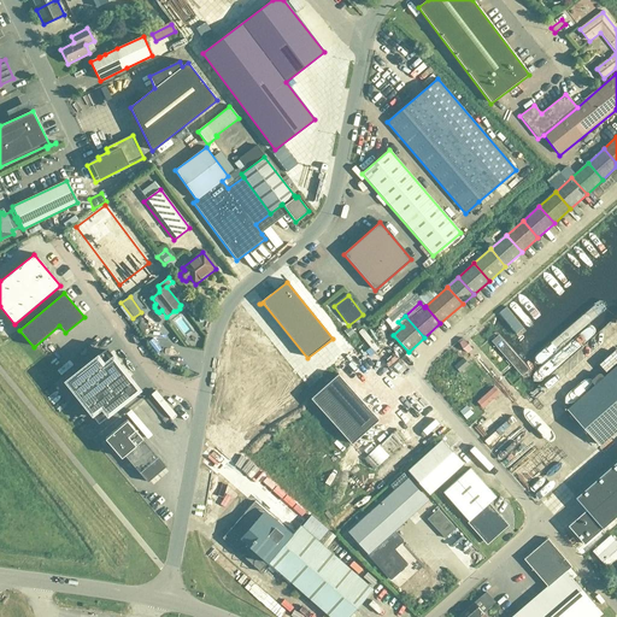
[(304,385),(254,323),(235,338),(242,347),(230,358),(234,363),(228,368),(244,387),(222,405),(229,413),(218,423),(233,442),(304,385)]
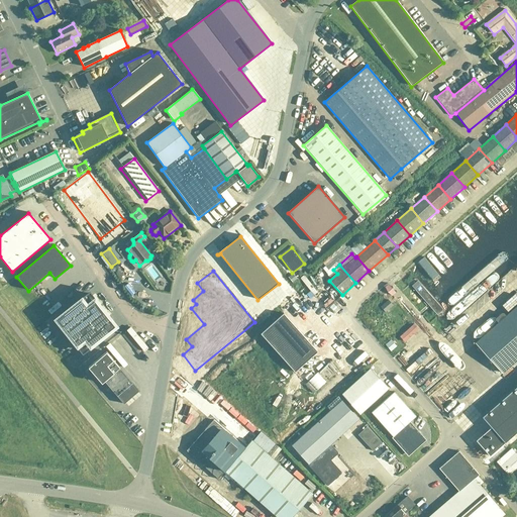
[(444,311),(417,281),(411,280),(411,286),(438,317),(444,311)]
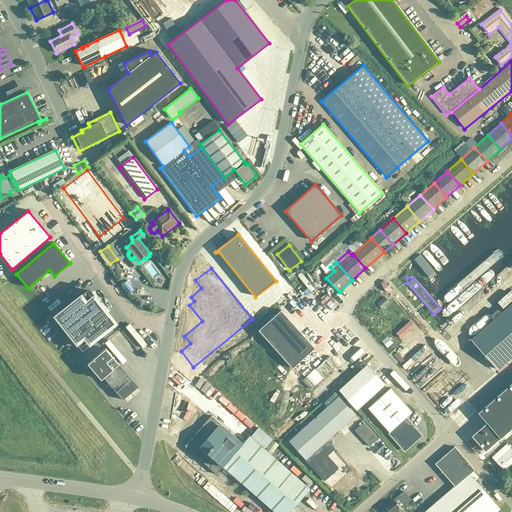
[(385,282),(379,286),(385,295),(390,292),(385,282)]
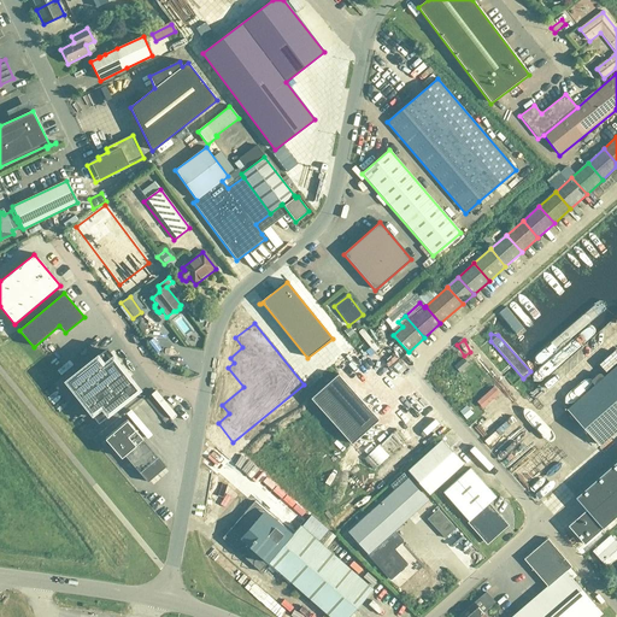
[(68,382),(99,419),(137,389),(106,351),(68,382)]
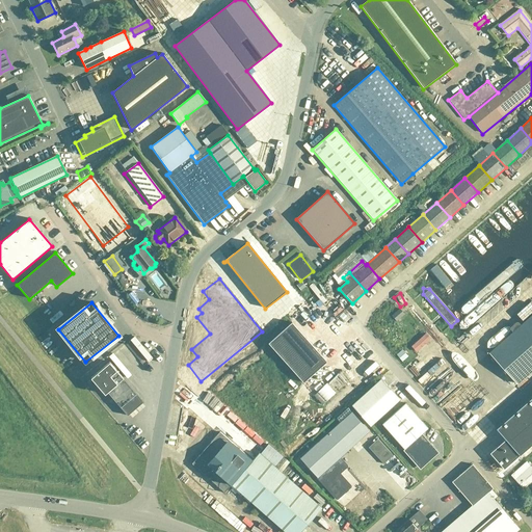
[(414,322),(419,319),(414,311),(408,313),(414,322)]
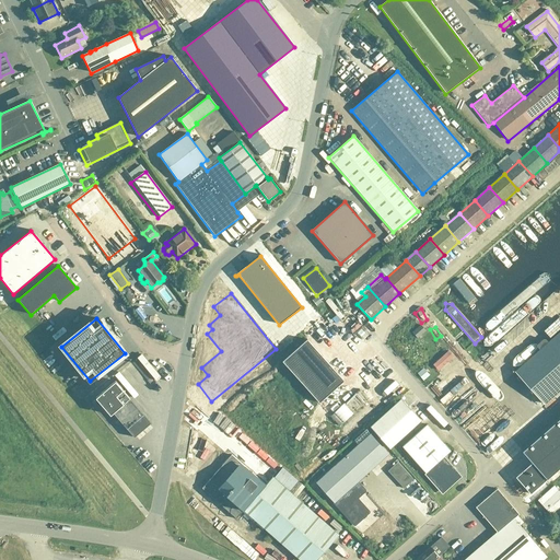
[(559,333),(548,343),(545,340),(544,340),(537,346),(537,347),(540,350),(515,372),(545,405),(559,391),(559,333)]
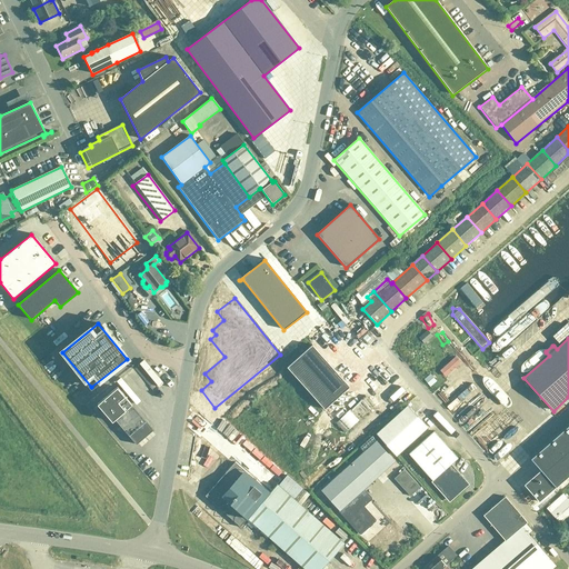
[(349,388),(311,346),(287,368),(325,410),(349,388)]
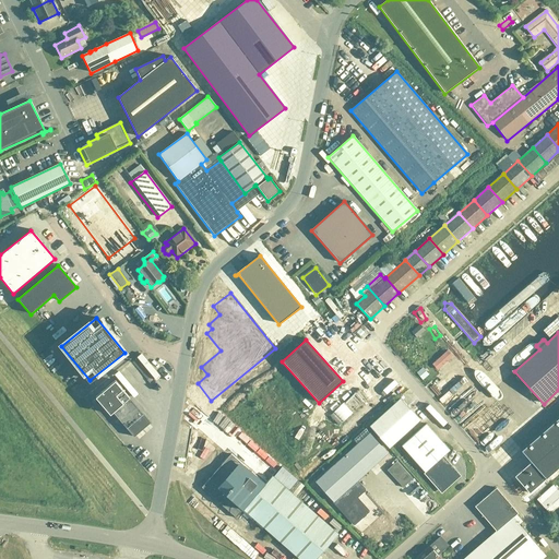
[(416,376),(420,383),(427,379),(424,371),(416,376)]
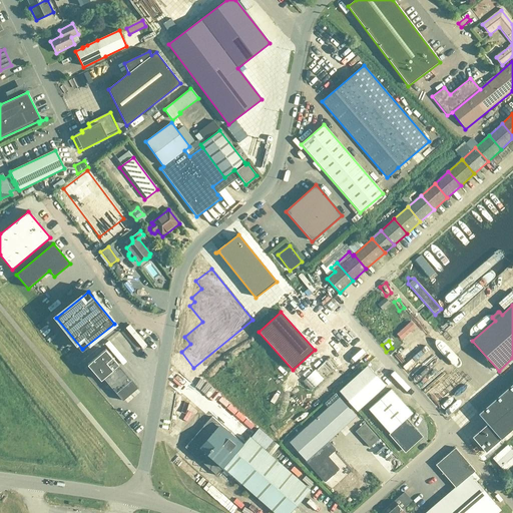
[(415,345),(403,355),(407,360),(419,349),(415,345)]
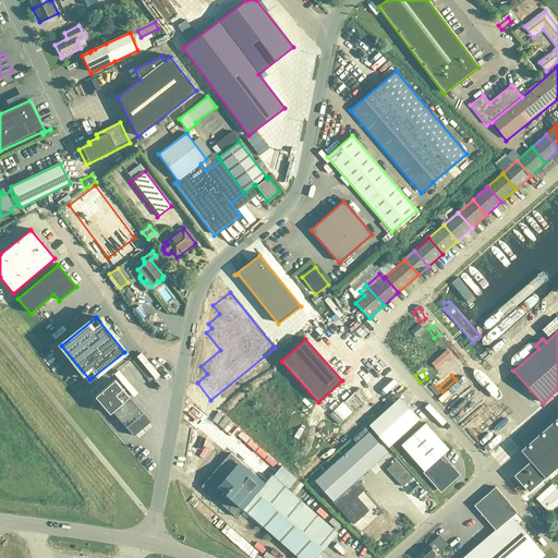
[(114,380),(95,397),(110,414),(112,412),(133,436),(150,422),(114,380)]
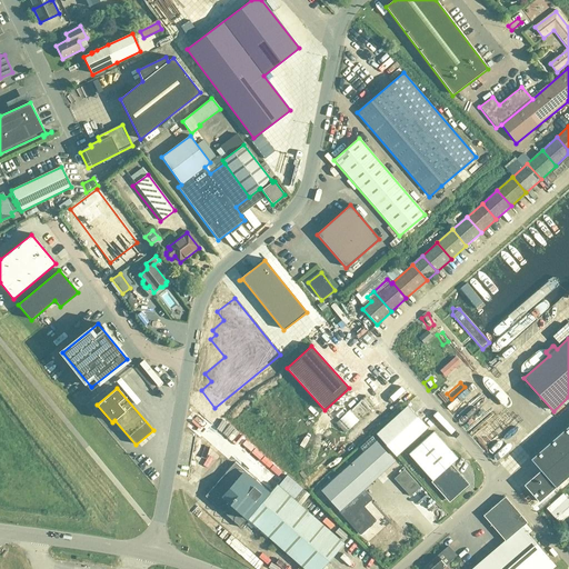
[(408,445),(427,428),(407,407),(377,435),(386,445),(396,456),(408,445)]
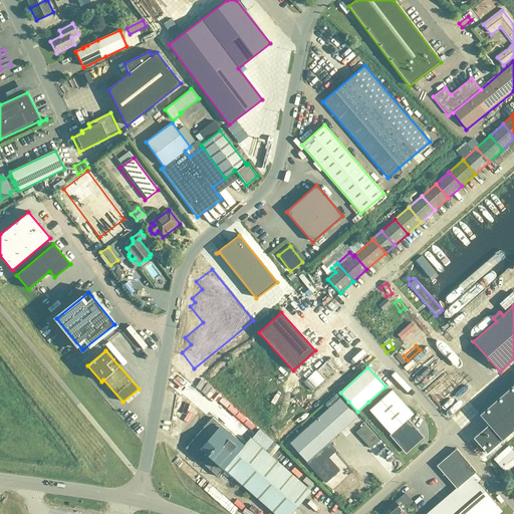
[(417,368),(411,374),(415,378),(421,372),(417,368)]
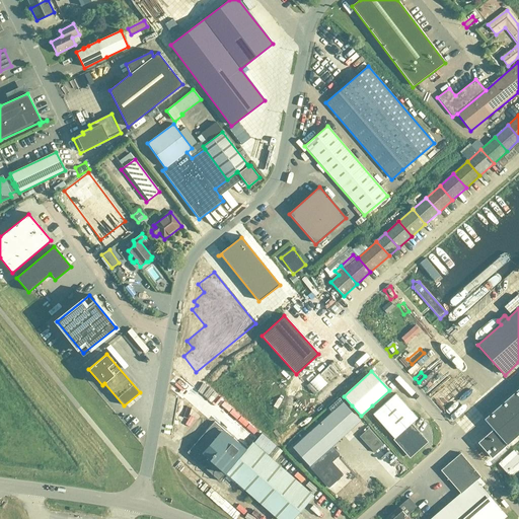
[(429,396),(445,380),(441,376),(425,392),(429,396)]
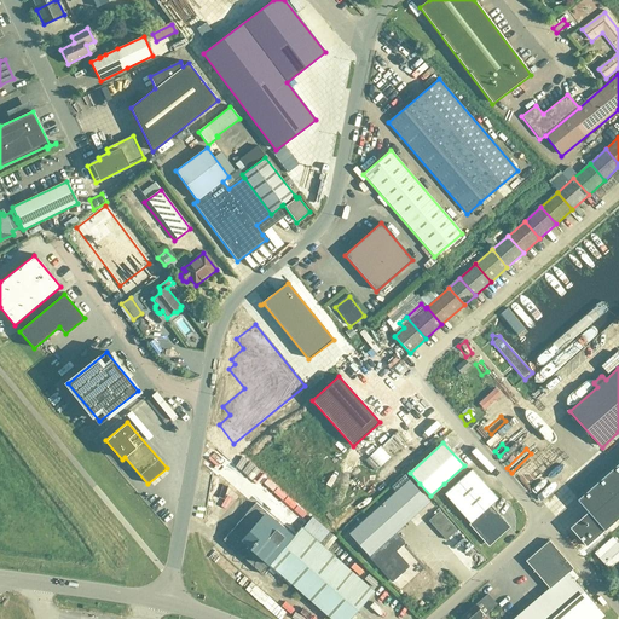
[(618,463),(577,501),(588,513),(570,528),(585,547),(618,518),(618,463)]
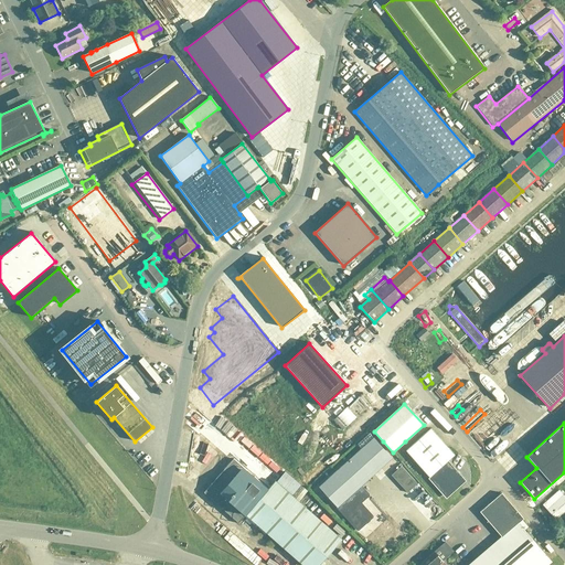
[(272,445),(277,436),(267,428),(260,437),(272,445)]
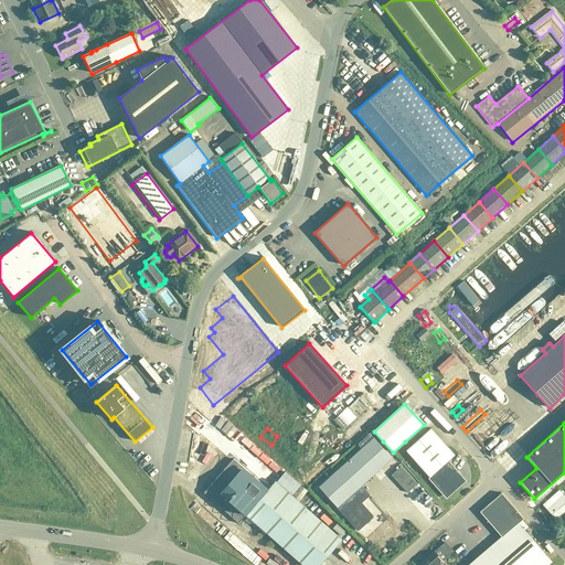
[(447,498),(465,481),(447,462),(455,456),(430,429),(405,451),(429,478),(447,498)]
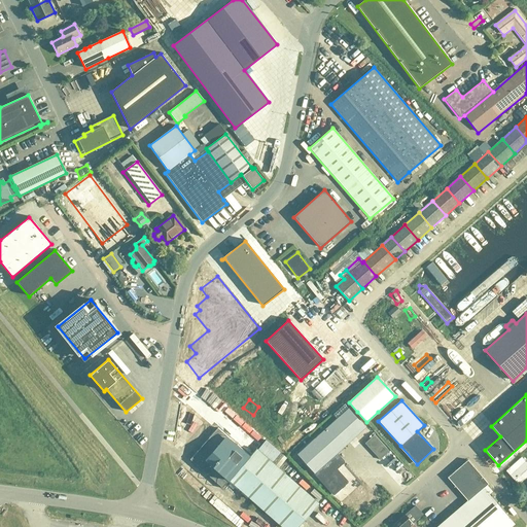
[(280,408),(291,419),(295,416),(283,403),(280,408)]
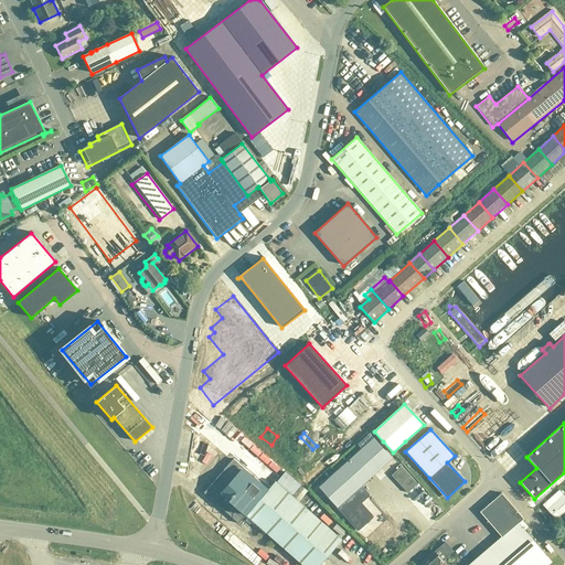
[(358,530),(360,531),(362,531),(365,528),(366,525),(365,523),(371,518),(359,504),(364,499),(356,490),(391,459),(373,439),(319,488),(358,531),(358,530)]
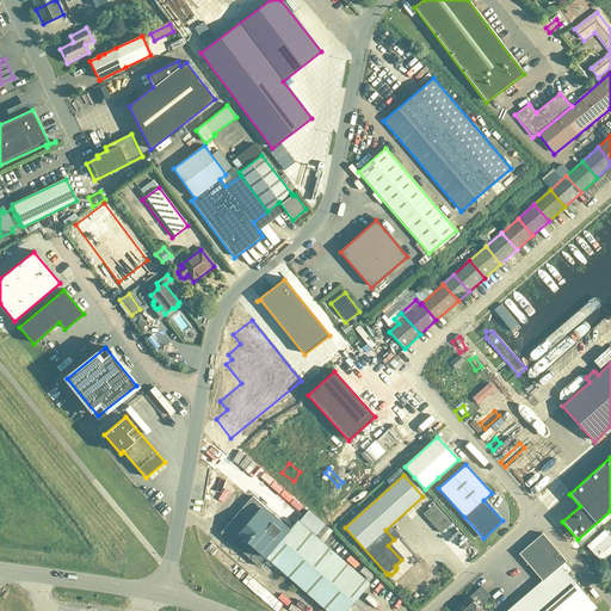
[(297,522),(290,530),(252,498),(220,534),(258,567),(266,557),(326,610),(345,610),(370,585),(297,522)]
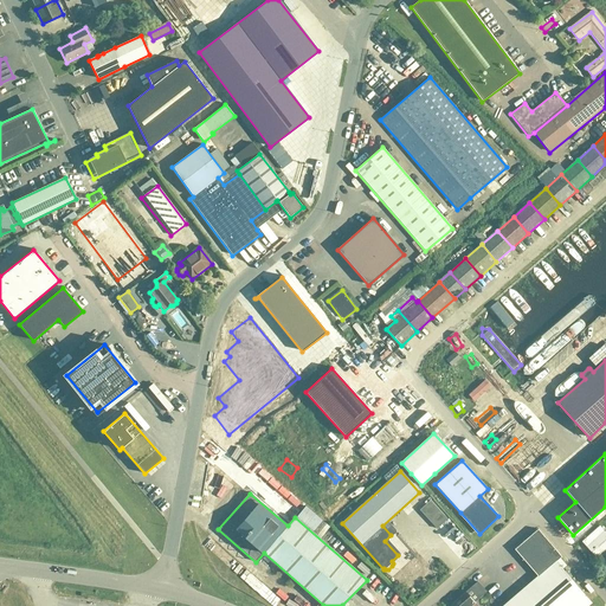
[(595,558),(605,547),(605,534),(599,527),(581,542),(595,558)]
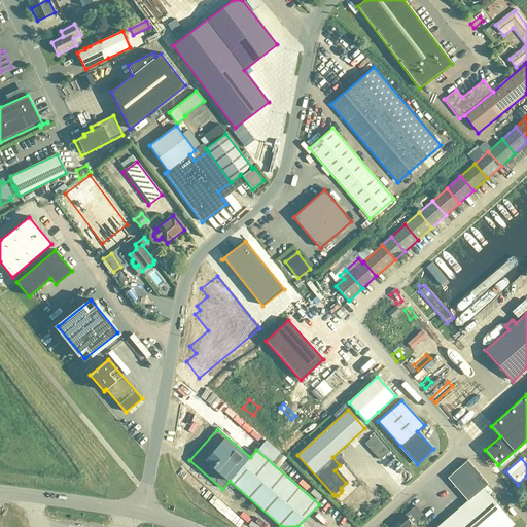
[(448,479),(467,501),(437,526),(501,526),(510,520),(489,495),(492,493),(487,486),(488,485),(467,461),(448,479)]
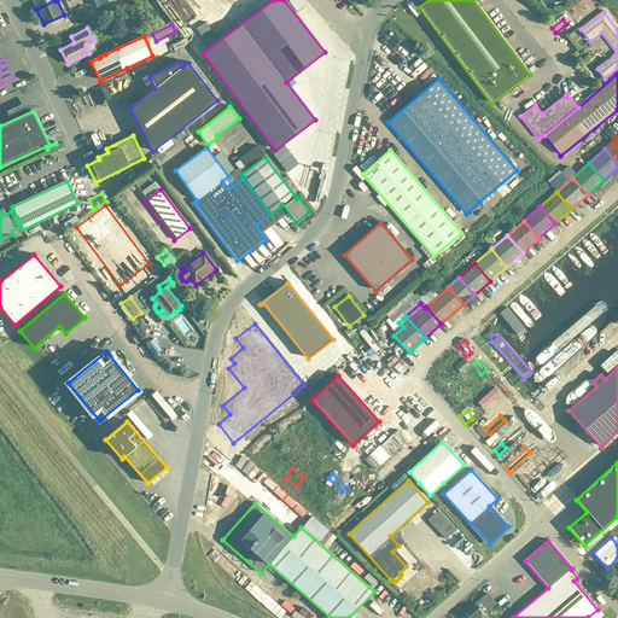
[(487,560),(491,557),(485,547),(479,551),(487,560)]
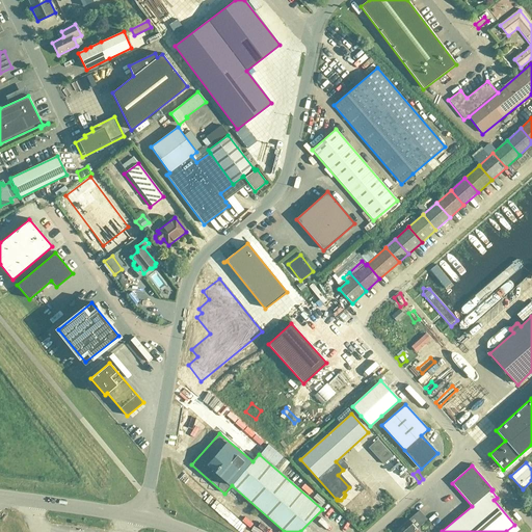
[(396,531),(419,531),(408,521),(396,531)]
